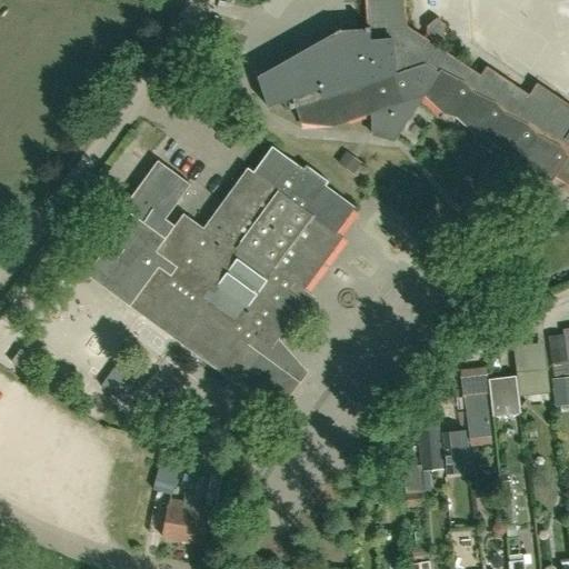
[(568,106),(537,86),(529,97),(487,69),(480,78),(432,45),(438,36),(429,30),(423,38),(405,26),(402,0),(367,0),(370,30),(343,31),(341,29),(258,77),(269,107),(292,99),(300,125),(336,127),(372,115),(373,136),(395,141),(425,97),(443,116),(457,119),(475,137),(488,141),(506,158),(521,162),(539,179),(551,183),(555,177),(568,186),(568,106)]
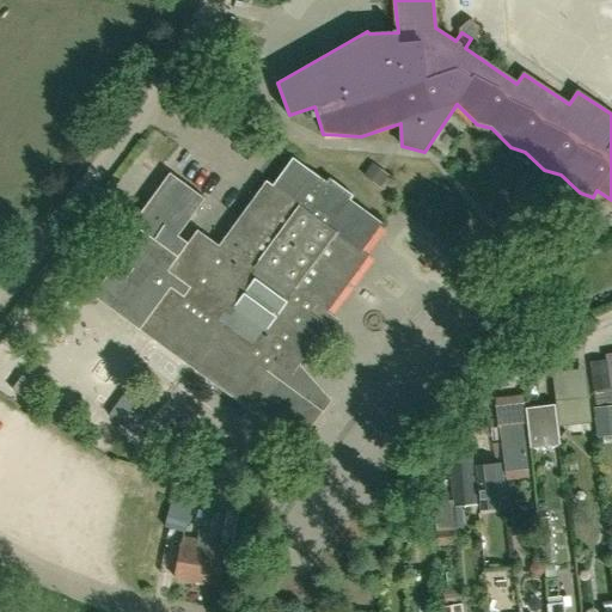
[(92,295),(140,330),(298,446),(323,411),(323,410),(330,401),(293,373),(328,325),(320,319),(326,311),(329,312),(369,256),(362,250),(381,224),(383,225),(383,224),(350,200),(354,195),(330,178),(326,182),(293,157),(273,184),(267,179),(219,245),(197,230),(196,231),(197,231),(188,244),(178,236),(206,199),(170,172),(111,252),(123,262),(117,269),(114,267),(92,295)]
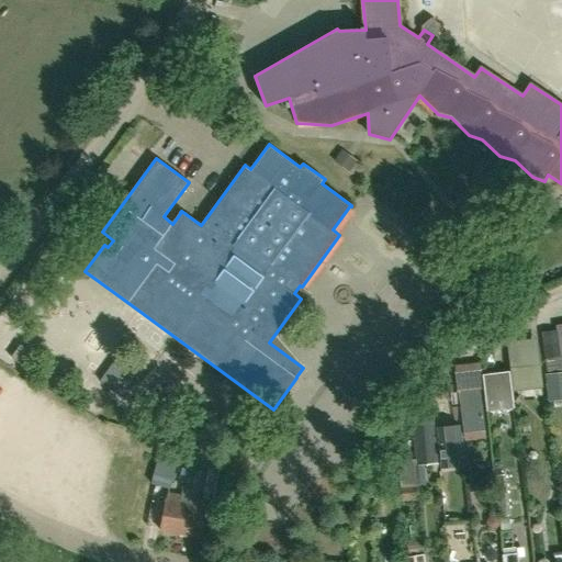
[(357,170),(362,158),(347,150),(341,164),(357,170)]
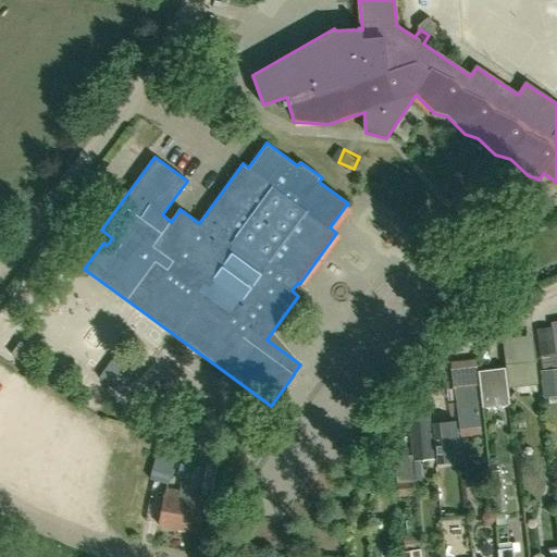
[(545,362),(556,361),(556,362),(556,324),(552,325),(552,327),(537,330),(541,357),(544,356),(545,362)]
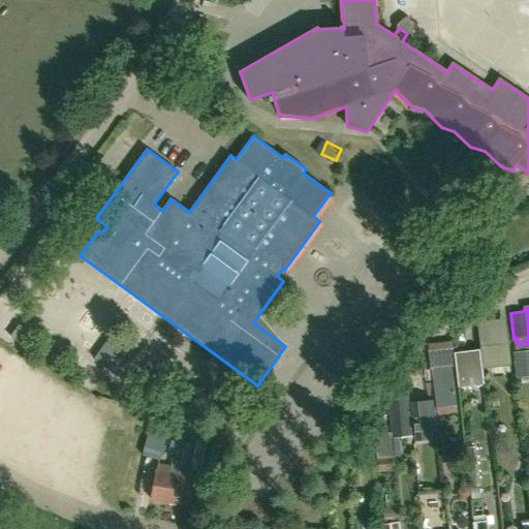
[(21,344),(29,332),(20,324),(10,337),(21,344)]
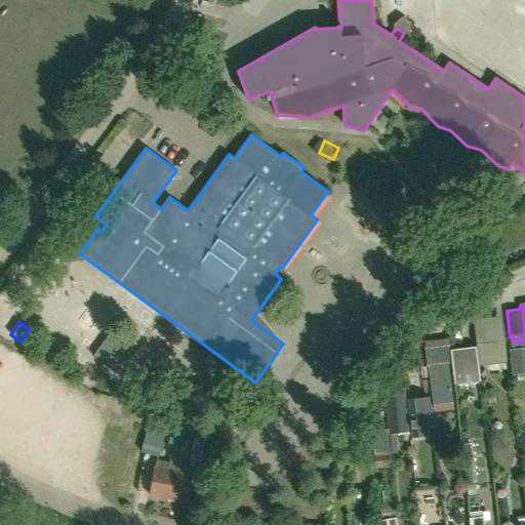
[(133,357),(108,337),(94,356),(121,374),(133,357)]
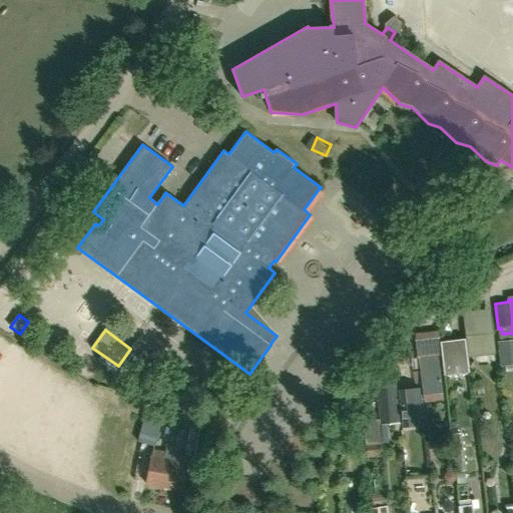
[(479,331),(465,332),(467,347),(466,347),(468,358),(497,355),(495,342),(494,337),(480,338),(479,331)]
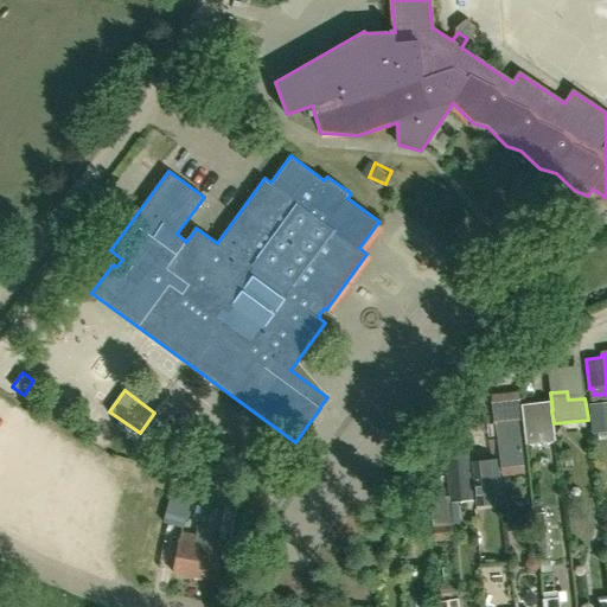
[(550,402),(549,402),(522,406),(526,445),(556,441),(554,423),(551,410),(550,402)]
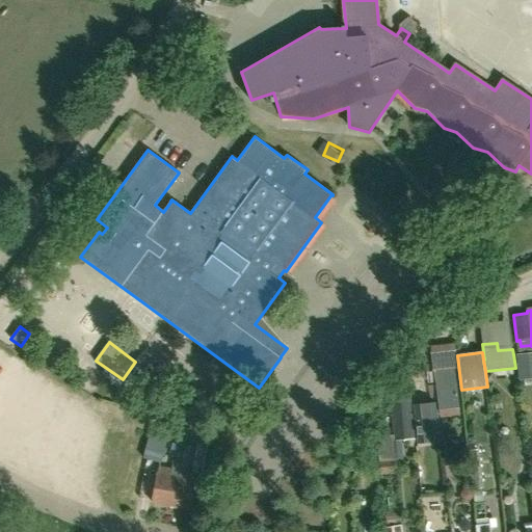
[(520,380),(531,378),(531,352),(516,354),(520,380)]
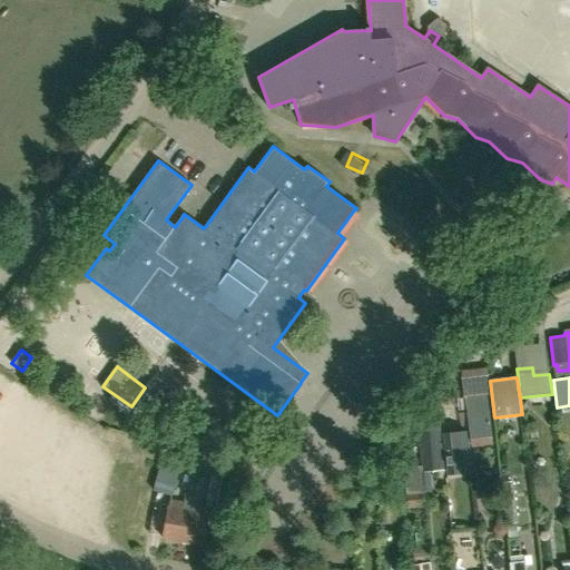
[(489,394),(467,396),(471,436),(472,444),(494,441),(493,434),(489,394)]
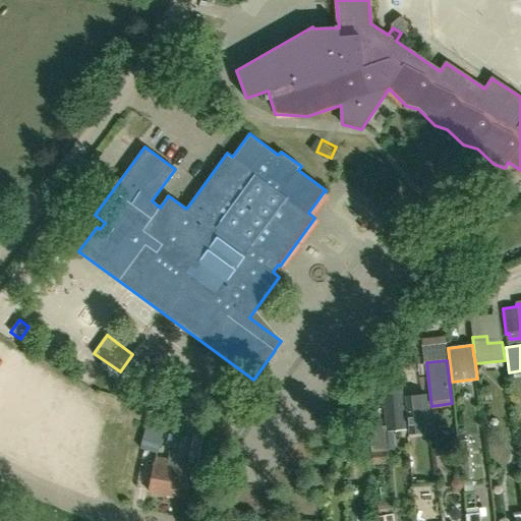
[(430,430),(426,393),(405,396),(409,433),(430,430)]
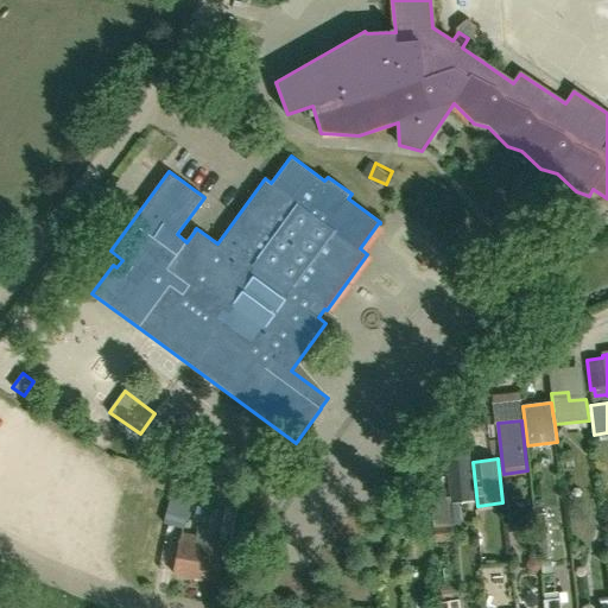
[(469,474),(449,476),(451,501),(451,504),(472,501),(469,474)]
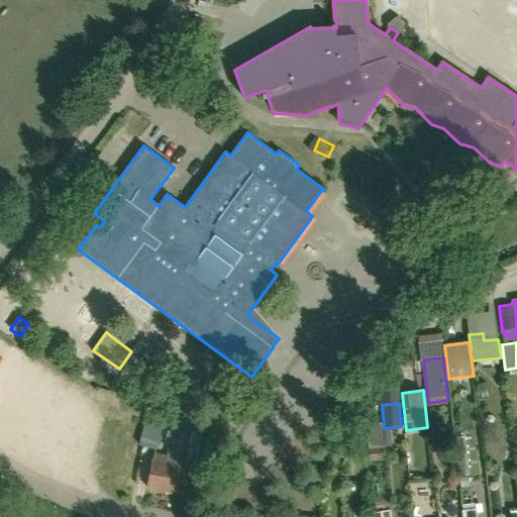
[(150,410),(141,445),(142,446),(154,449),(156,449),(162,426),(191,433),(187,459),(182,458),(183,452),(169,449),(167,463),(165,463),(167,457),(153,454),(147,488),(185,495),(197,498),(204,463),(210,423),(191,416),(185,415),(174,412),(167,411),(166,414),(150,410)]
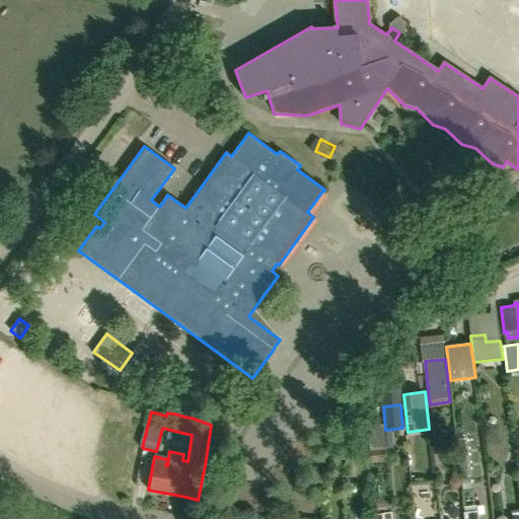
[(384,428),(368,429),(370,454),(370,464),(387,463),(386,452),(384,428)]
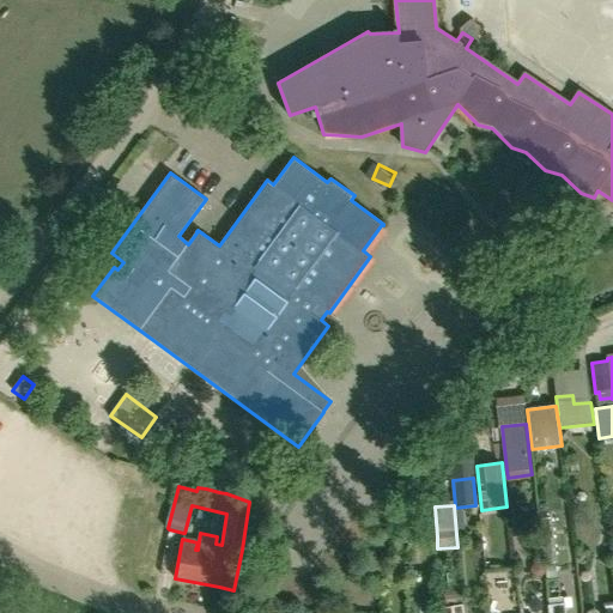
[(553,516),(539,519),(545,562),(558,560),(553,516)]
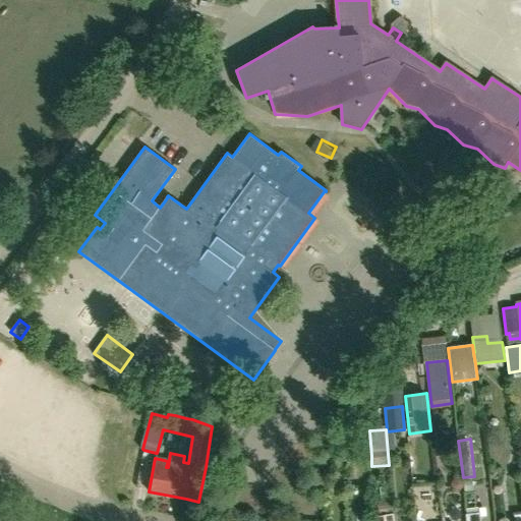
[(366,459),(344,461),(346,479),(368,477),(366,459)]
